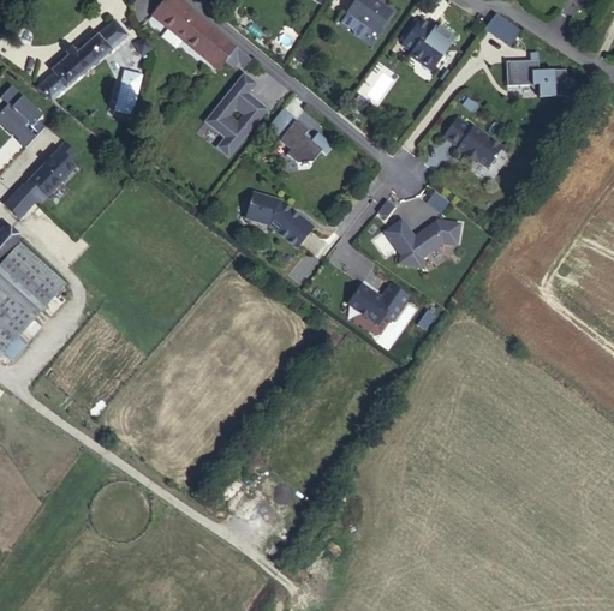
[(209,59),(227,37),(183,0),(164,0),(154,12),(164,21),(167,22),(185,37),(186,40),(209,59)]
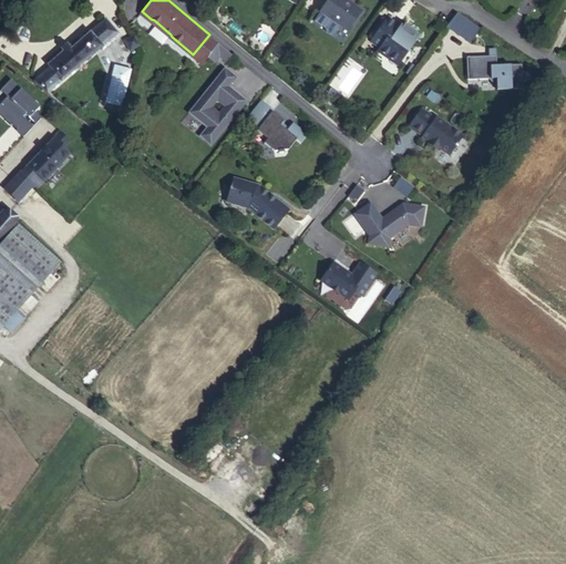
[(361,8),(349,0),(326,0),(314,18),(330,29),(331,33),(340,39),(361,8)]
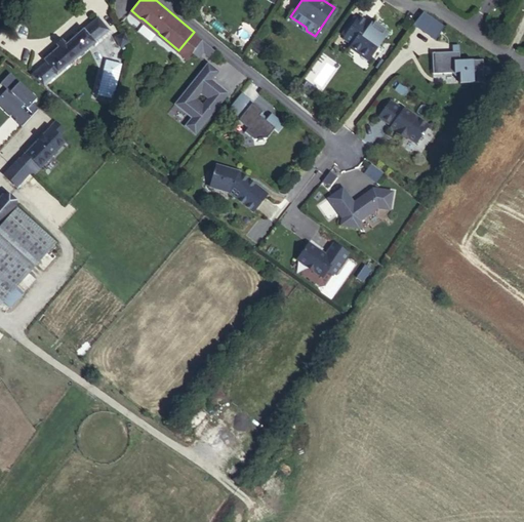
[(425,12),(422,12),(412,25),(434,38),(444,25),(425,12)]
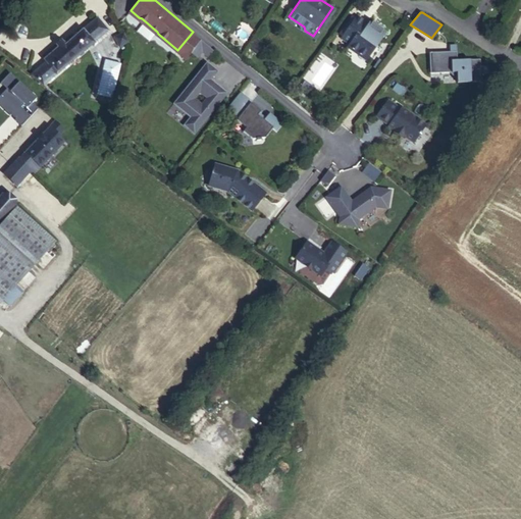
[(356,13),(340,36),(348,42),(346,45),(365,58),(385,31),(376,23),(375,24),(369,20),(367,21),(356,13)]
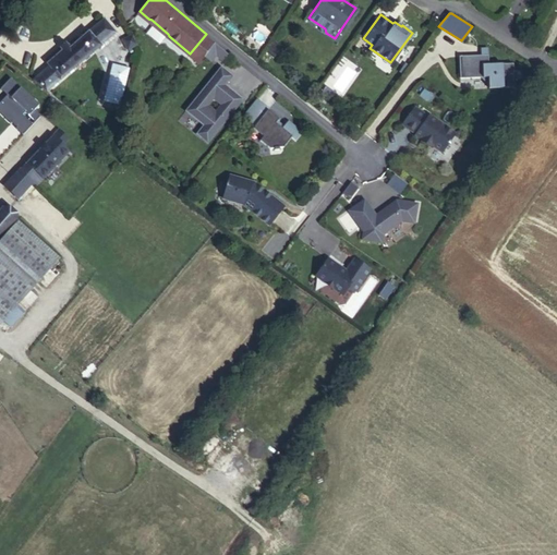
[(55,60),(49,63),(34,77),(47,88),(61,76),(61,77),(101,43),(101,41),(114,29),(104,16),(72,45),(67,39),(49,53),(55,60)]
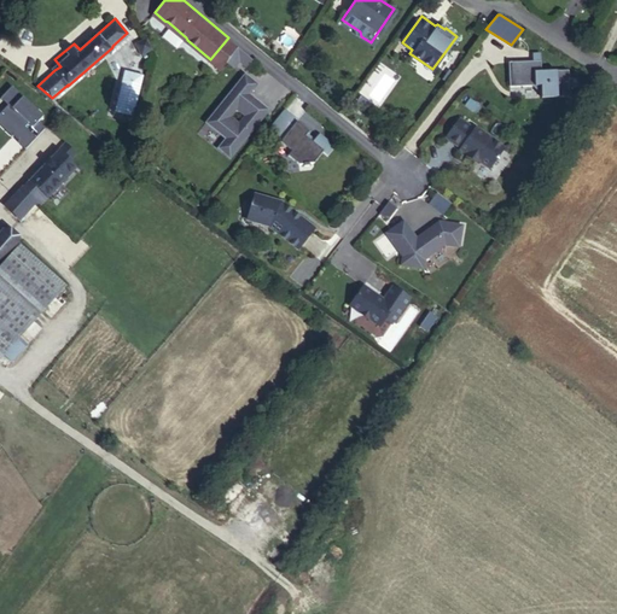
[(146,35),(134,41),(140,54),(152,47),(146,35)]
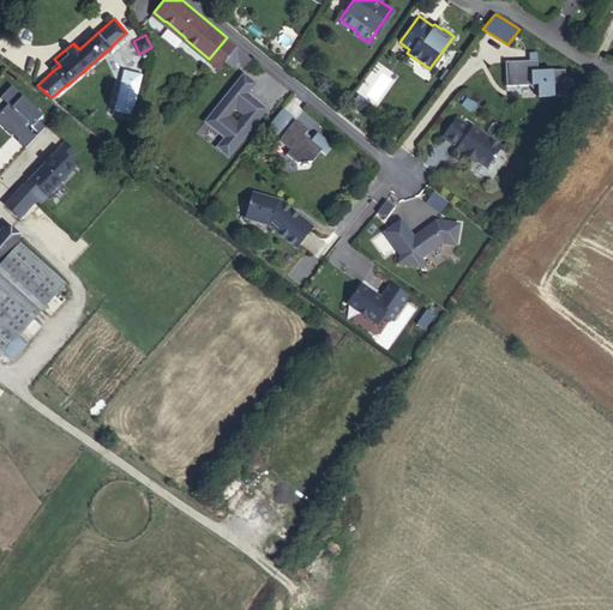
[(226,60),(236,44),(227,37),(209,59),(220,67),(224,61),(226,60)]
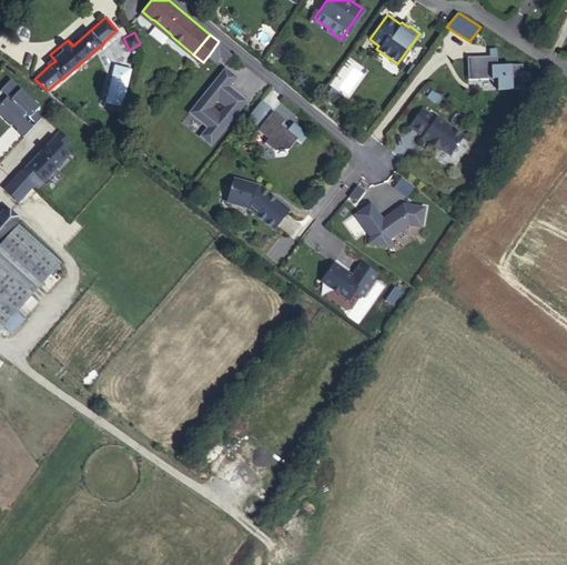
[(209,56),(208,57),(214,61),(220,54),(226,60),(232,53),(219,41),(209,56)]
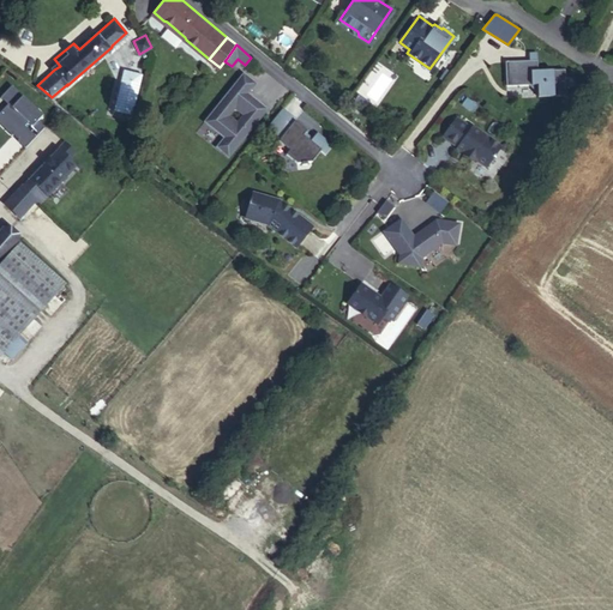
[(49,64),(54,70),(60,66),(54,59),(49,64)]
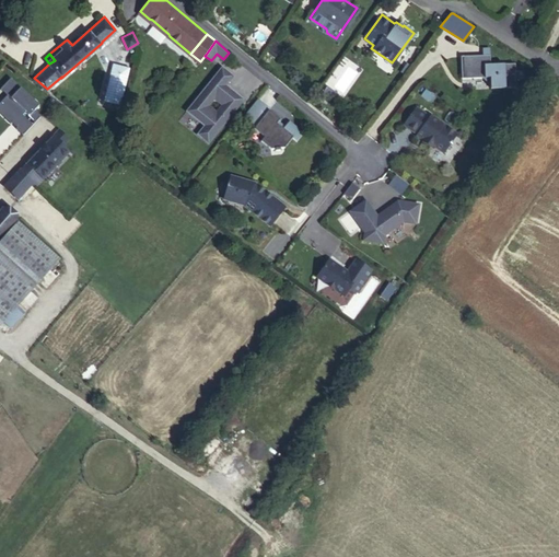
[(493,55),(464,56),(465,78),(492,77),(492,88),(519,88),(519,64),(493,65),(493,55)]
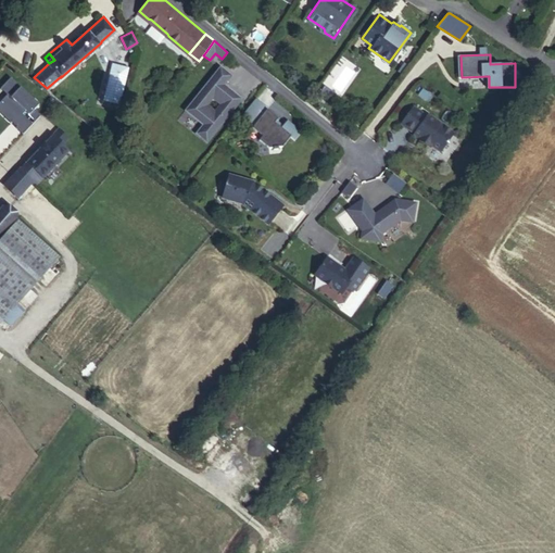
[(112,61),(104,98),(122,101),(129,64),(112,61)]
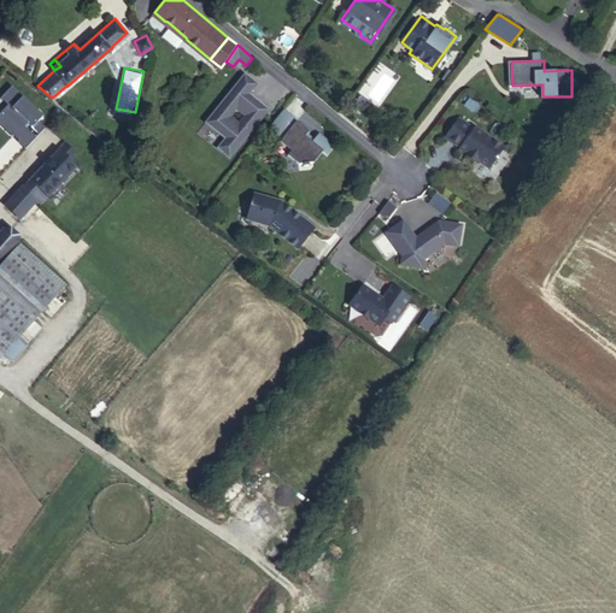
[(256,82),(244,72),(204,119),(224,136),(216,146),(227,154),(267,108),(256,99),(253,101),(245,94),(247,92),(256,82)]
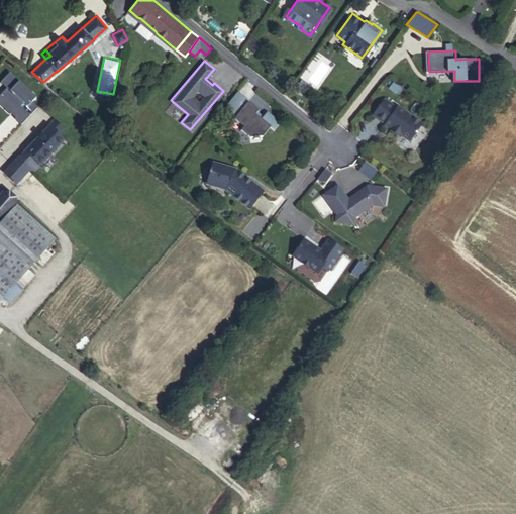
[(207,77),(205,79),(212,85),(214,83),(207,77)]
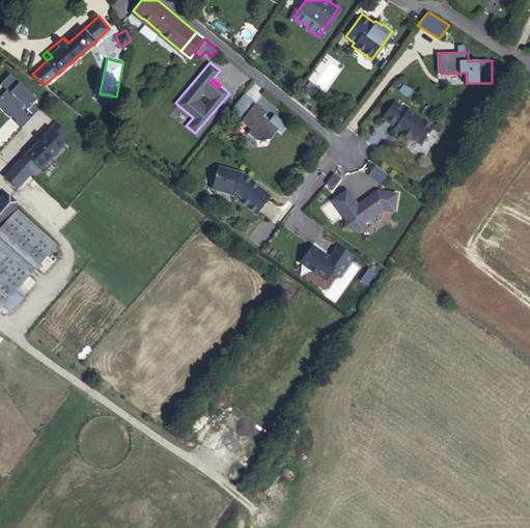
[(255,104),(243,93),(229,110),(241,119),(240,121),(249,130),(246,134),(255,141),(259,141),(260,142),(263,142),(262,141),(267,140),(275,131),(279,135),(285,127),(273,116),(267,122),(260,117),(263,113),(254,105),(255,104)]
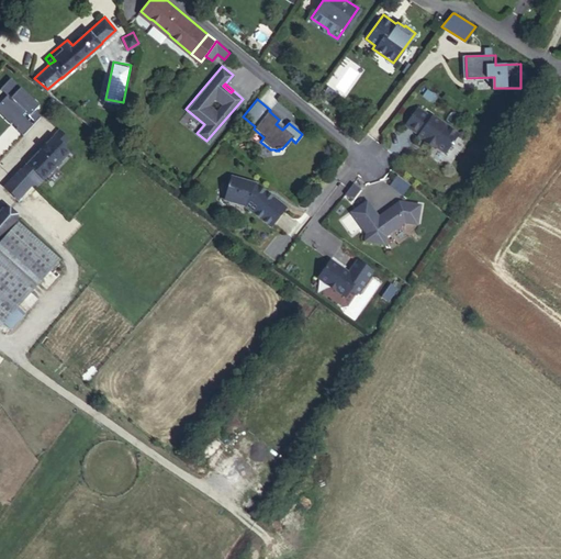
[(416,108),(404,126),(417,135),(416,137),(432,147),(433,145),(444,153),(457,134),(430,115),(429,116),(416,108)]
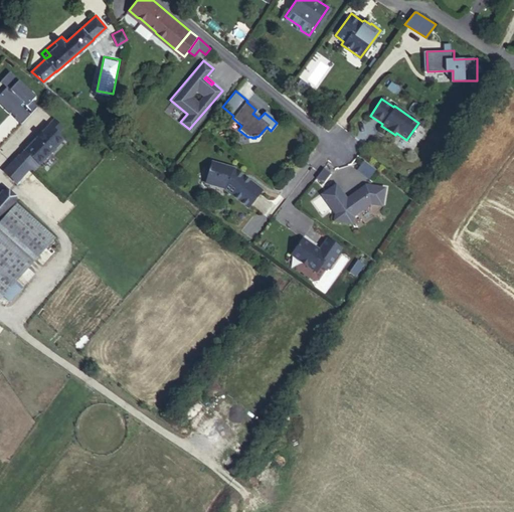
[(49,124),(58,132),(64,126),(55,117),(49,124)]
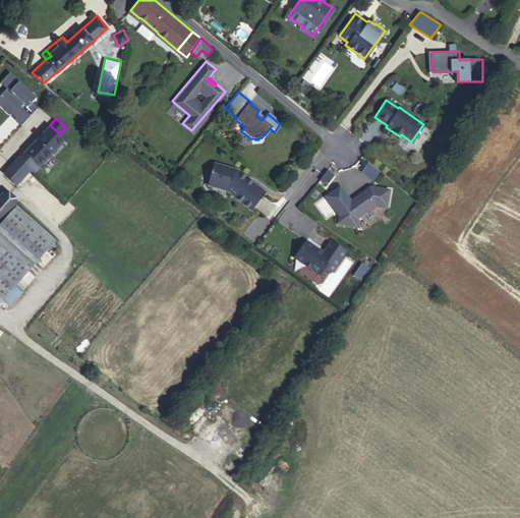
[(25,151),(37,161),(41,164),(64,138),(59,133),(50,125),(25,151)]
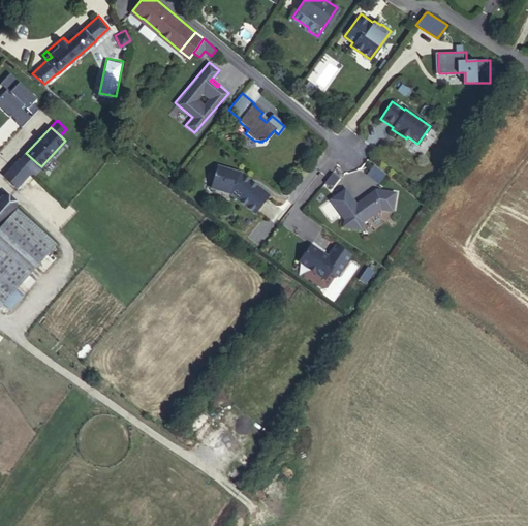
[(19,185),(37,163),(26,153),(6,174),(19,185)]
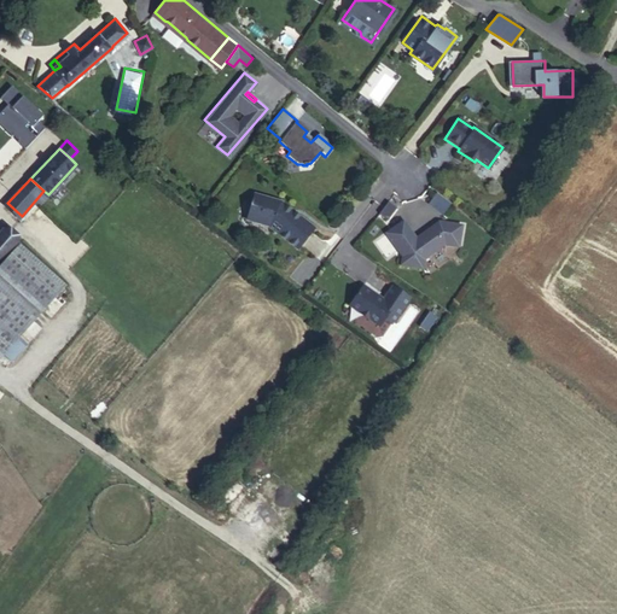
[(434,189),(425,200),(440,211),(448,202),(434,189)]
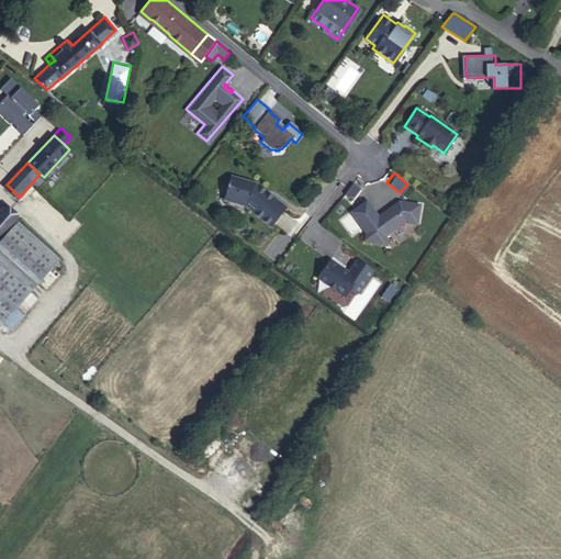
[(267,225),(282,207),(253,182),(228,176),(222,199),(242,204),(267,225)]
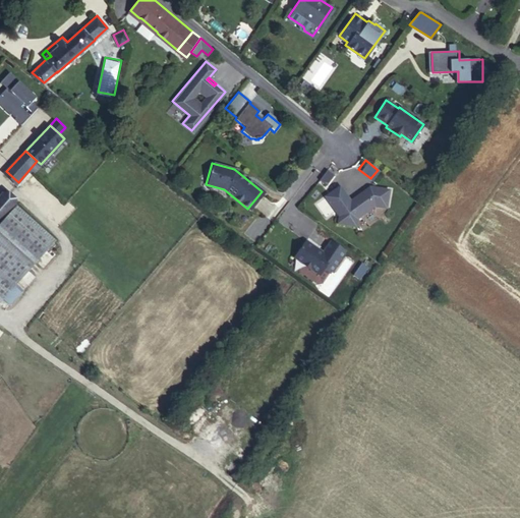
[(327,168),(319,178),(326,184),(334,173),(327,168)]
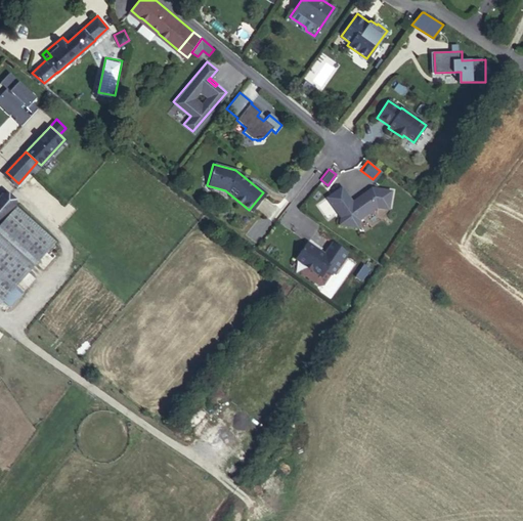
[(339,222),(357,224),(358,217),(376,204),(388,206),(391,188),(372,185),(352,200),(341,184),(327,196),(341,214),(339,222)]
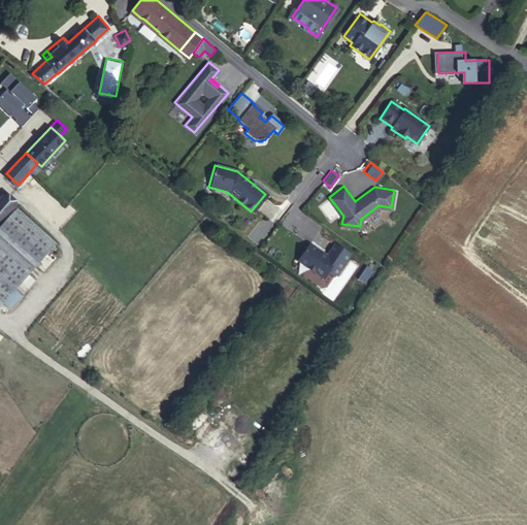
[(0,223),(15,206),(2,196),(0,198),(0,223)]
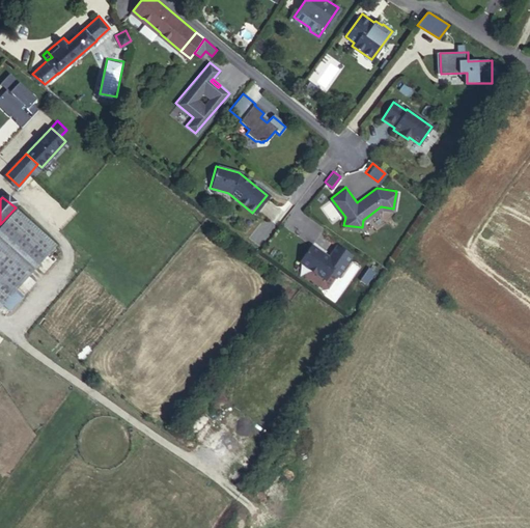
[(16,207),(0,224),(0,303),(54,242),(16,207)]
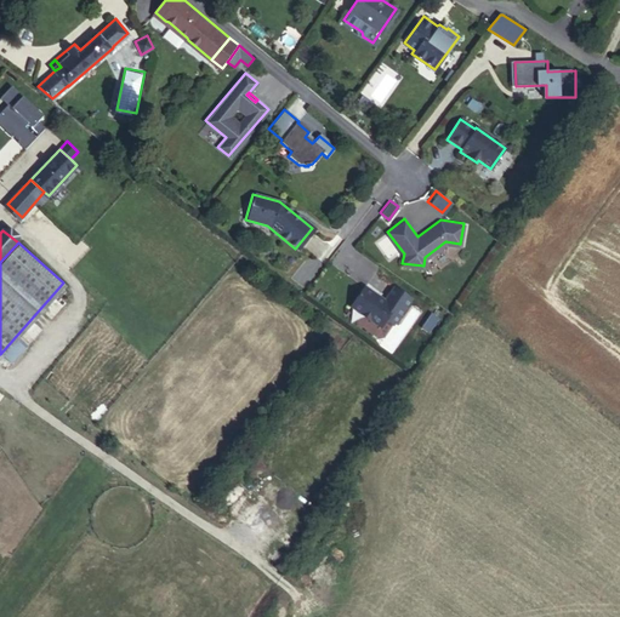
[(384,298),(364,285),(351,304),(380,325),(386,316),(393,323),(410,296),(393,284),(384,298)]
